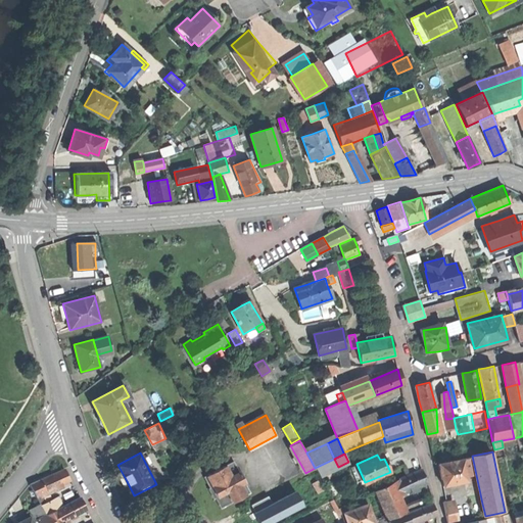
[(472,475),(469,458),(462,459),(466,476),(472,475)]
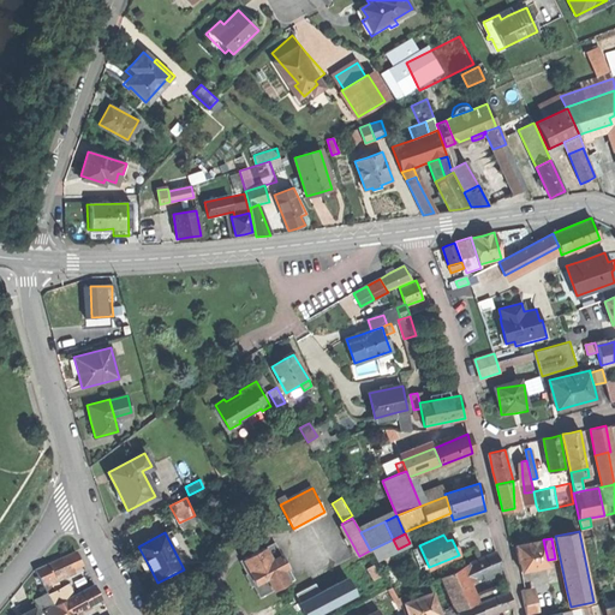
[(398,549),(393,539),(370,550),(374,560),(398,549)]
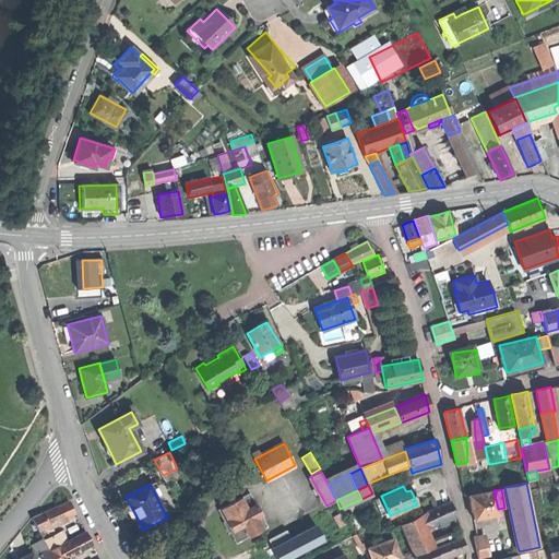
[(494,490),(468,495),(471,508),(473,519),(498,514),(498,509),(494,490)]
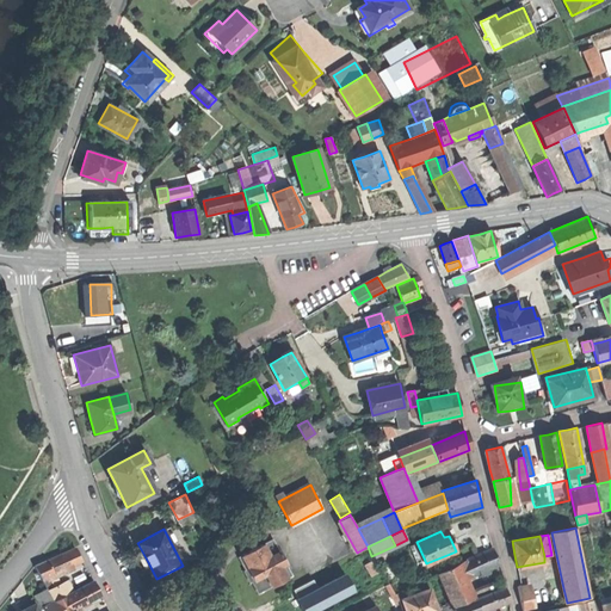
[(272,539),(242,556),(250,569),(275,555),(279,553),(272,539)]
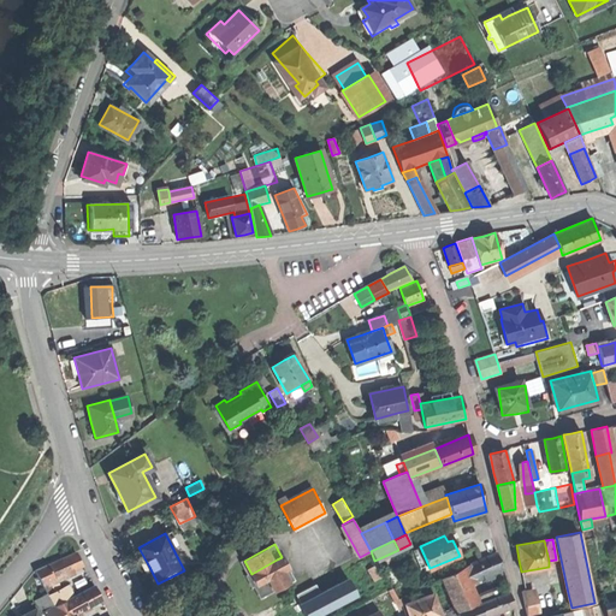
[(426,570),(430,568),(420,546),(412,549),(420,567),(424,566),(426,570)]
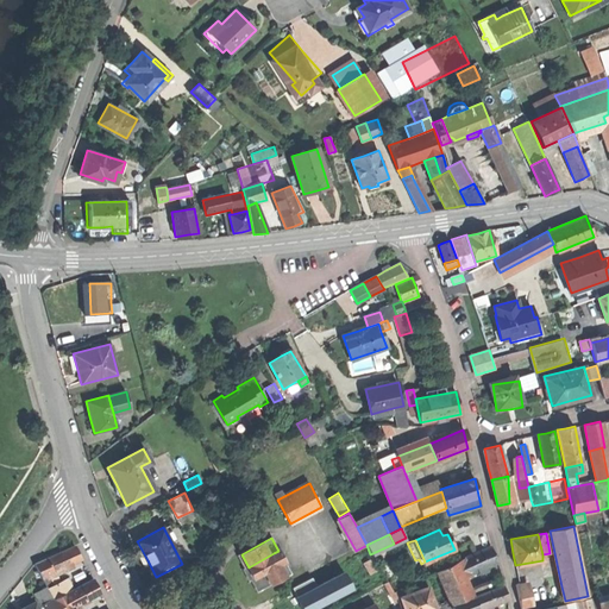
[(79,553),(75,545),(48,559),(51,566),(55,573),(71,564),(82,559),(79,553)]
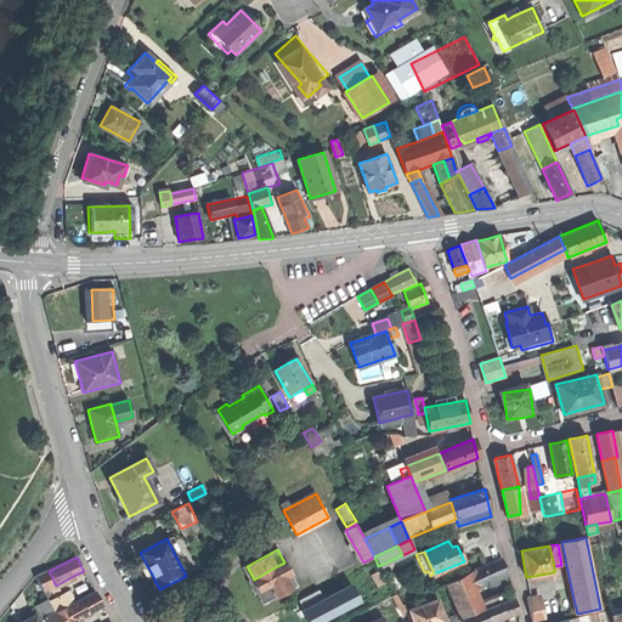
[(505,567),(502,559),(474,571),(480,587),(509,575),(505,567)]
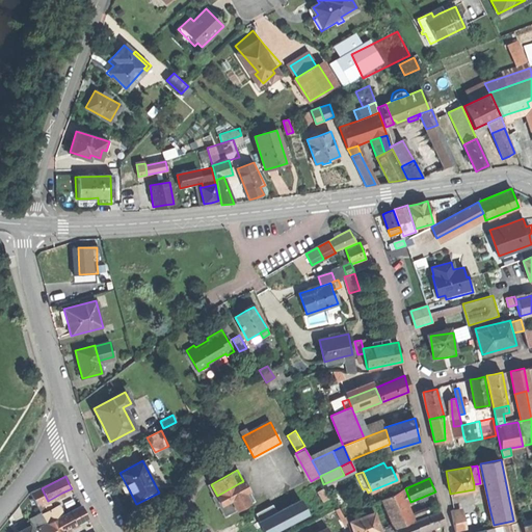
[(244,493),(249,490),(244,481),(243,481),(239,483),(244,493)]
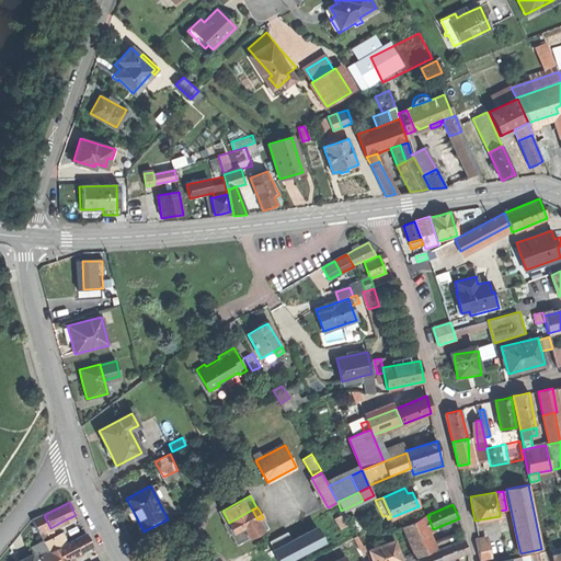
[(229,523),(235,533),(244,527),(258,519),(252,510),(229,523)]
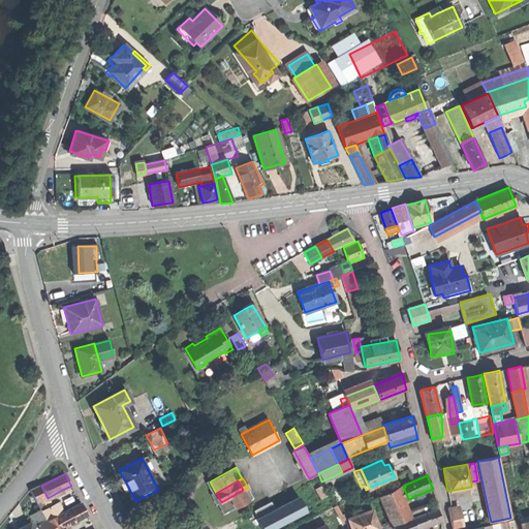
[(41,486),(31,491),(34,497),(44,492),(41,486)]
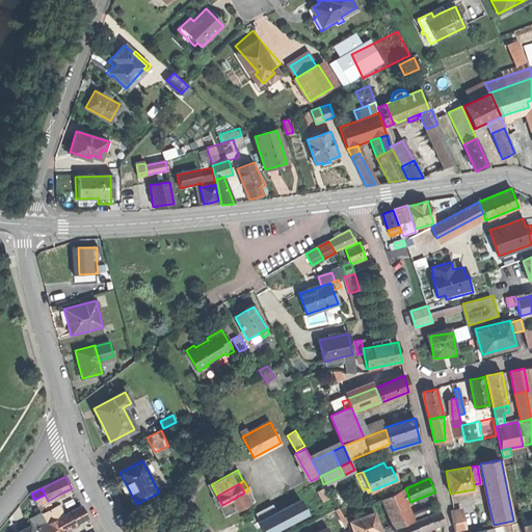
[(410,502),(405,488),(398,490),(403,505),(410,502)]
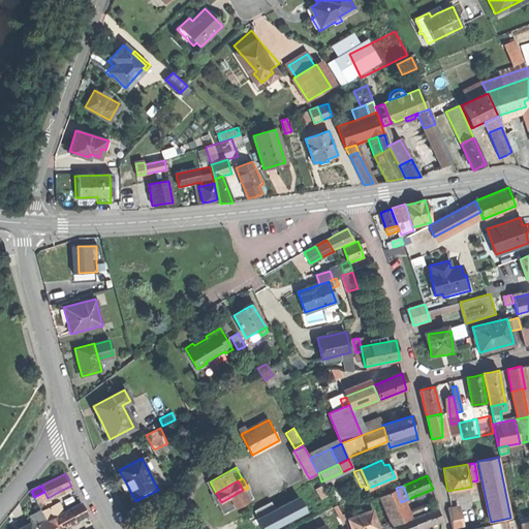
[(243,490),(249,501),(253,498),(248,488),(243,490)]
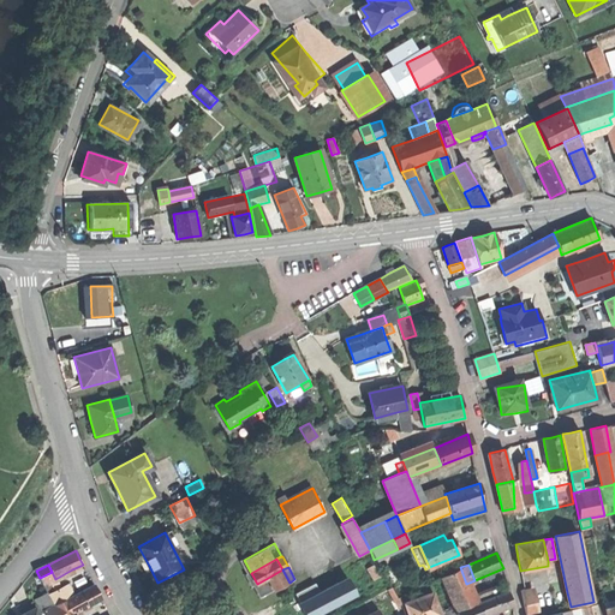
[(460,567),(441,575),(455,611),(475,603),(472,597),(466,584),(460,567)]
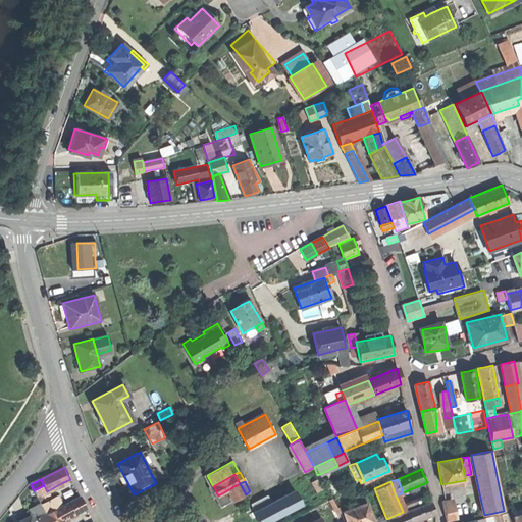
[(34,490),(39,500),(44,497),(45,497),(44,496),(62,486),(61,483),(47,491),(44,485),(34,490)]
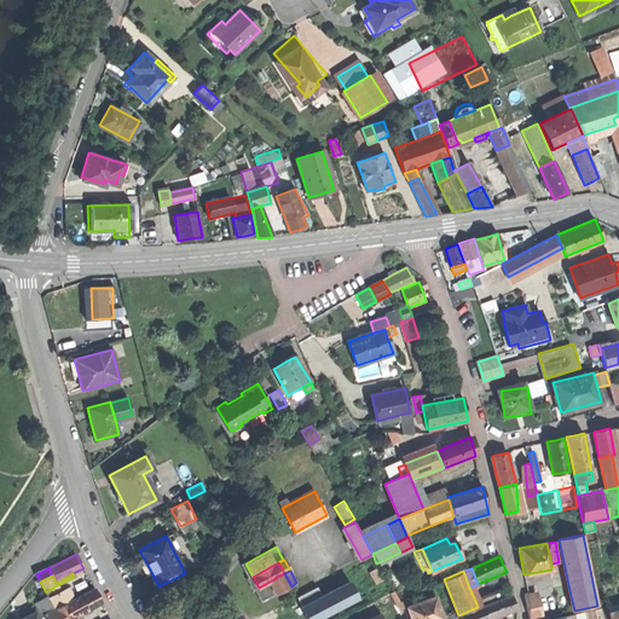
[(270,582),(276,595),(291,586),(284,573),(270,582)]
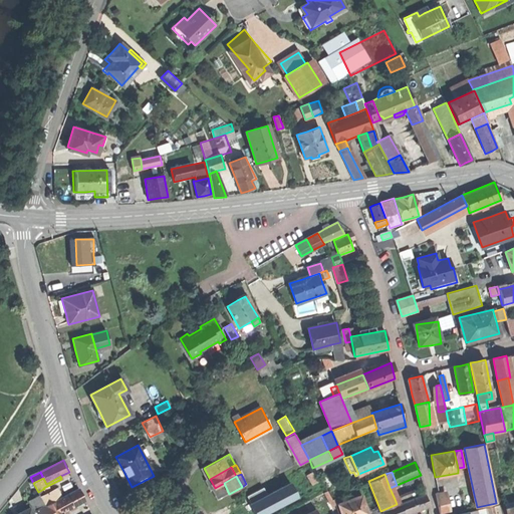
[(294,480),(268,492),(265,487),(248,494),(256,513),(262,513),(301,497),(294,480)]
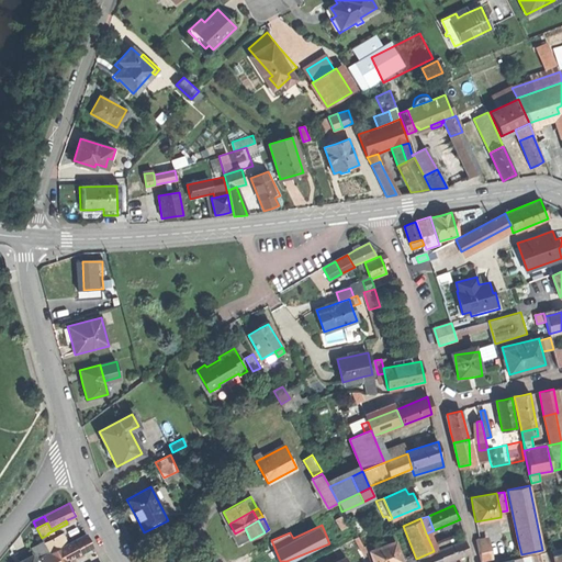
[(235,534),(242,544),(250,540),(245,528),(235,534)]
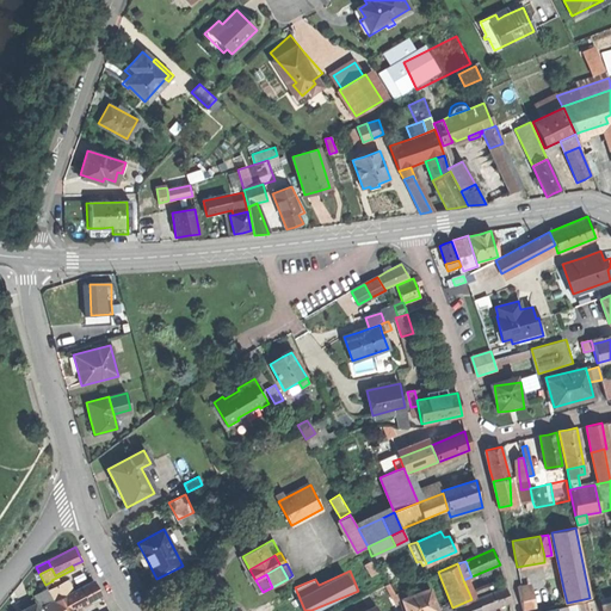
[(54,587),(48,591),(54,602),(67,596),(73,592),(67,581),(54,587)]
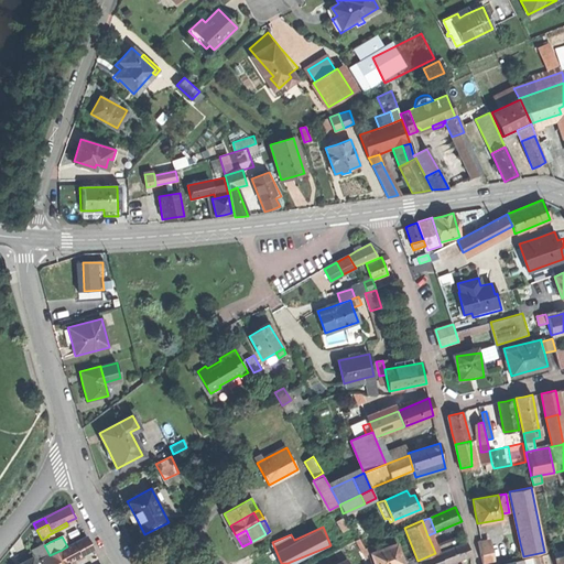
[(68,563),(93,550),(89,543),(86,537),(67,546),(62,550),(64,554),(68,563)]
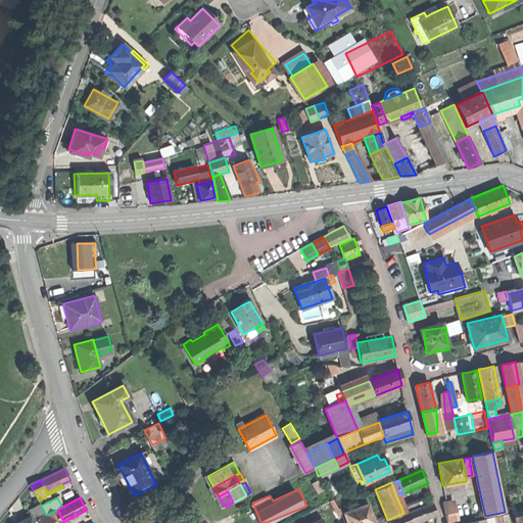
[(434,509),(432,503),(387,520),(388,522),(415,522),(436,515),(434,509)]
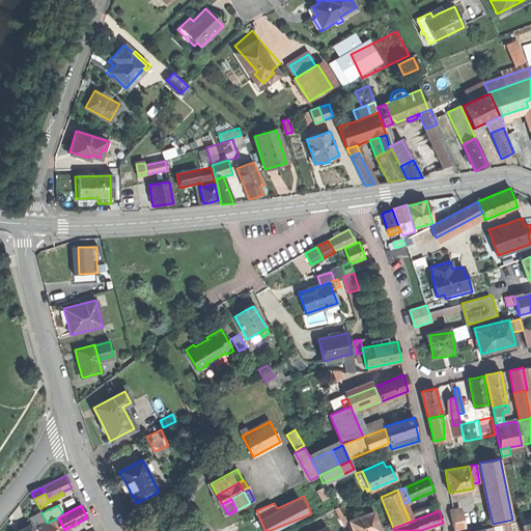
[(420,510),(408,515),(410,521),(422,515),(420,510)]
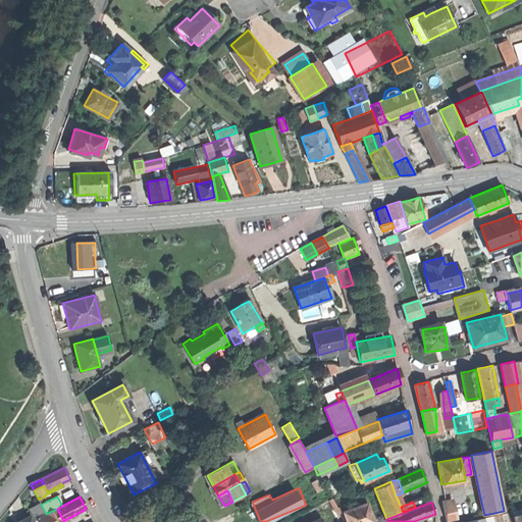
[(367,503),(343,512),(346,521),(366,521),(373,520),(367,503)]
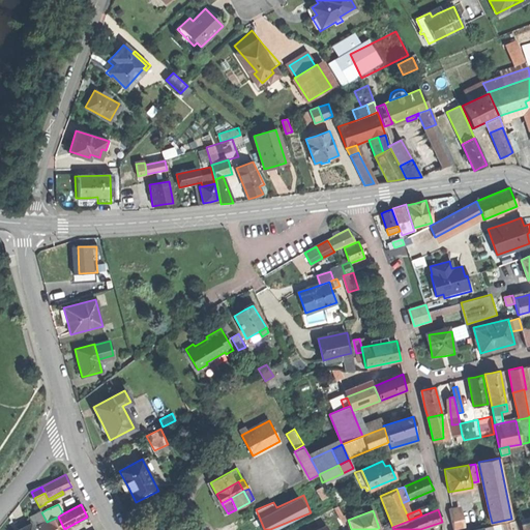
[(489,510),(479,512),(482,525),(492,523),(489,510)]
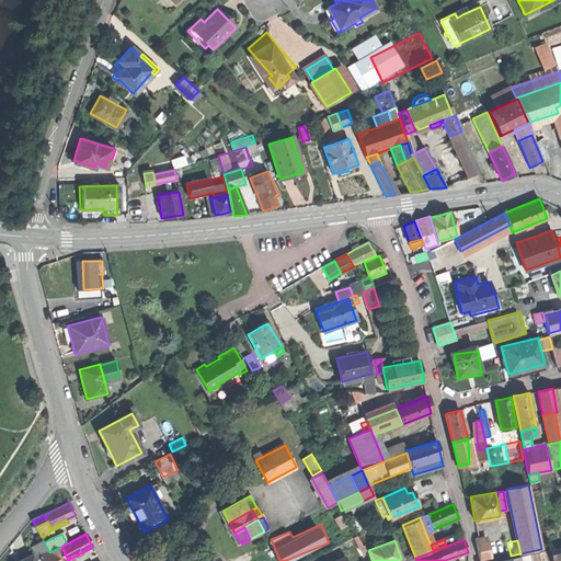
[(39,558),(41,558),(49,552),(44,542),(44,541),(33,547),(39,558)]
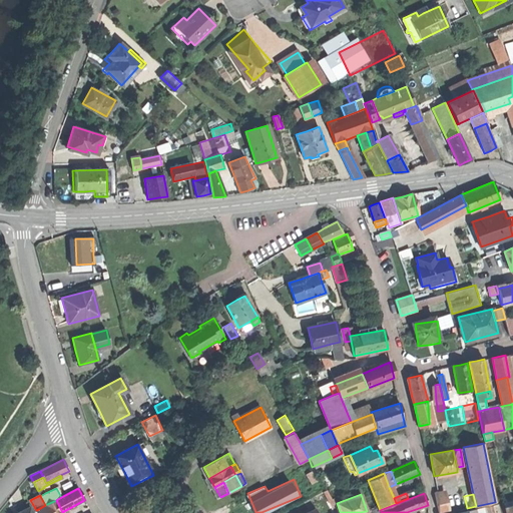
[(447,496),(436,498),(439,512),(446,512),(450,512),(447,496)]
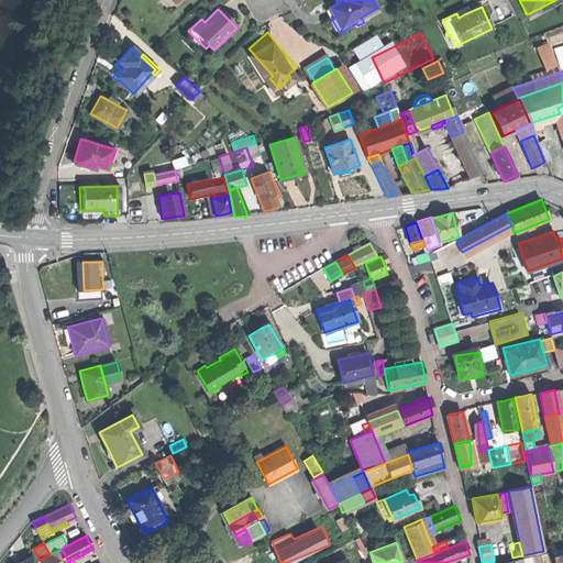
[(50,554),(53,560),(64,553),(62,549),(50,554)]
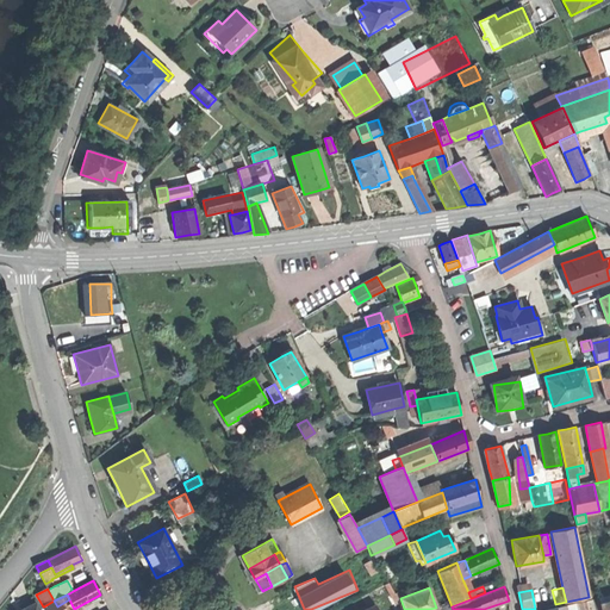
[(57,607),(58,609),(74,609),(69,599),(57,607)]
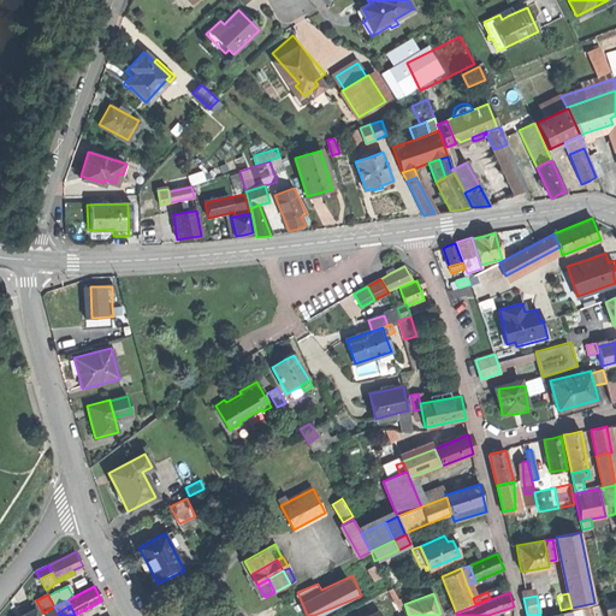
[(598,605),(582,609),(584,615),(599,615),(600,615),(598,606),(598,605)]
